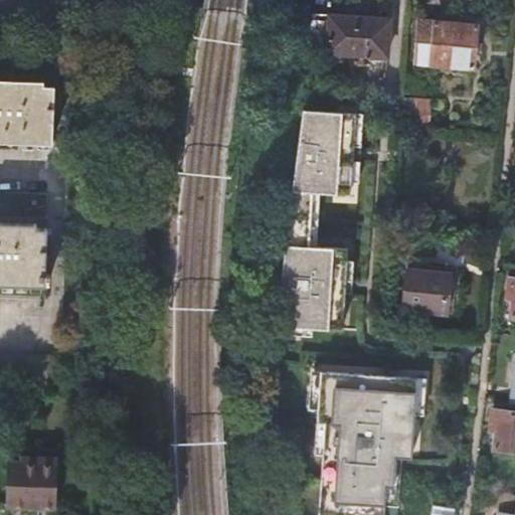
[(328,52),(388,57),(391,20),(331,15),(328,52)]
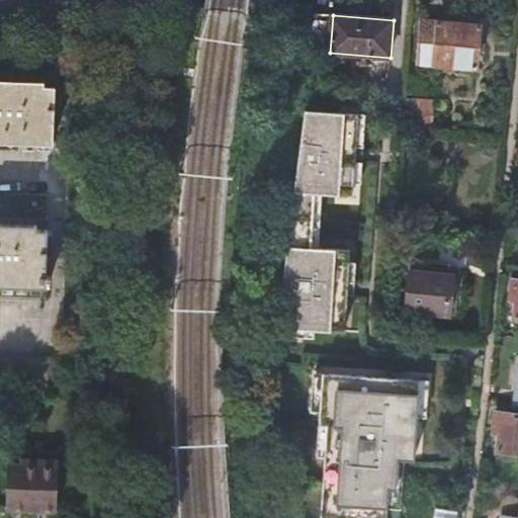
[(425,19),(421,62),(479,68),(483,26),(425,19)]
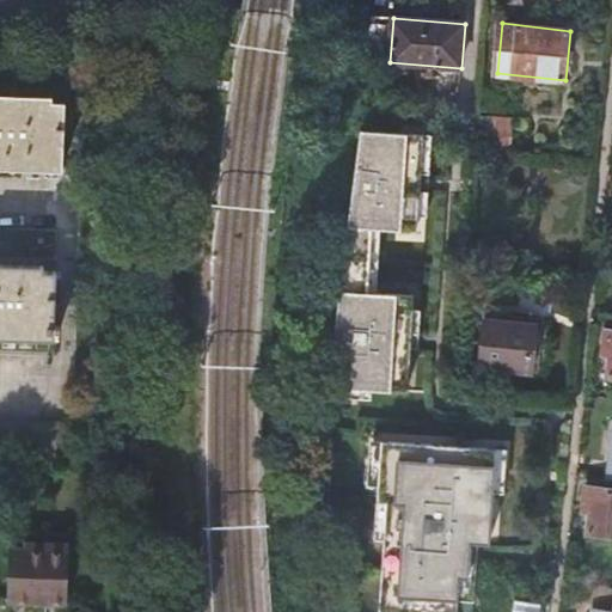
[(65,101),(0,97),(0,166),(61,170),(65,101)]
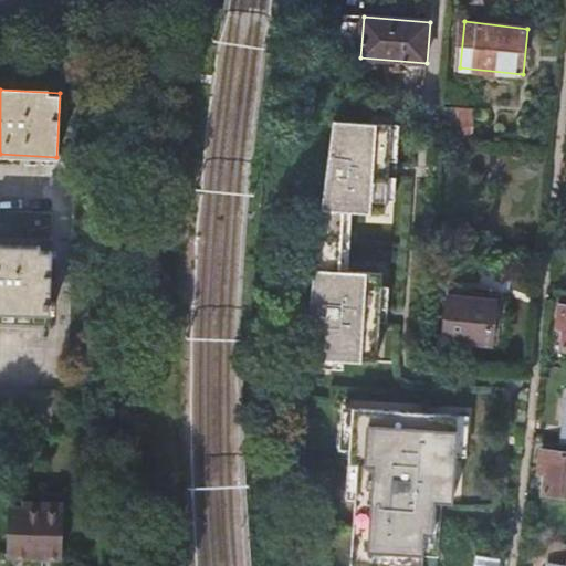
[(442,106),(440,139),(472,142),(474,108),(442,106)]
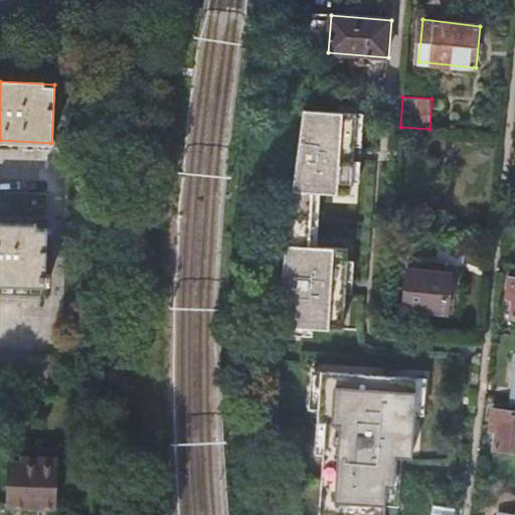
[(354,112),(304,109),(295,169),(293,169),(287,221),(289,222),(285,258),(284,258),(281,286),(282,287),(278,325),(311,327),(341,329),(343,293),(345,260),(346,247),(315,245),(307,245),(311,190),(319,191),(349,193),(350,181),(354,112)]
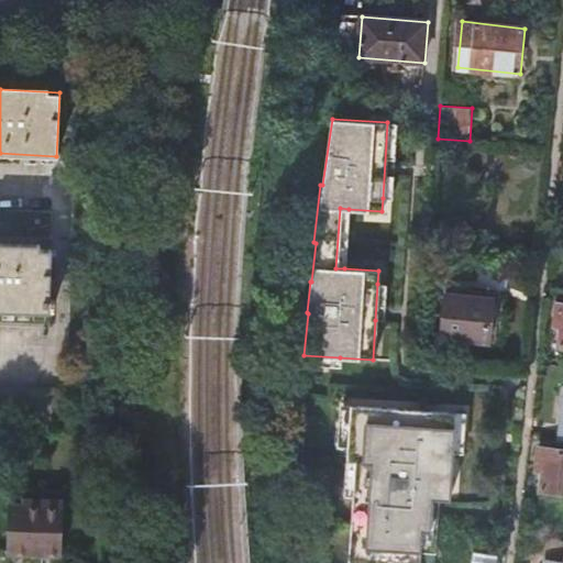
[(390,198),(395,122),(387,122),(383,198),(390,198)]
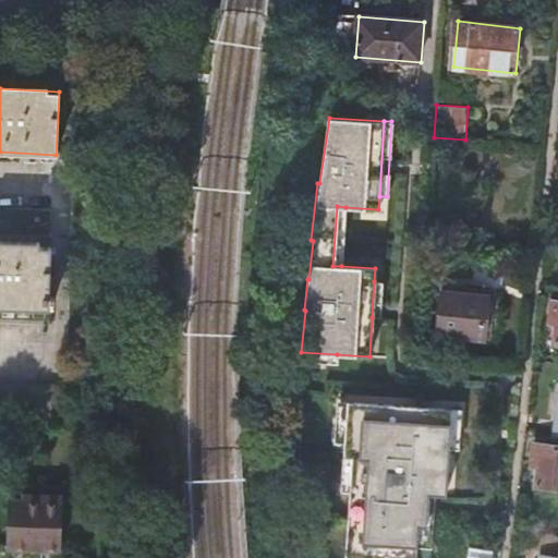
[(341,266),(346,207),(337,206),(332,266),(341,266)]
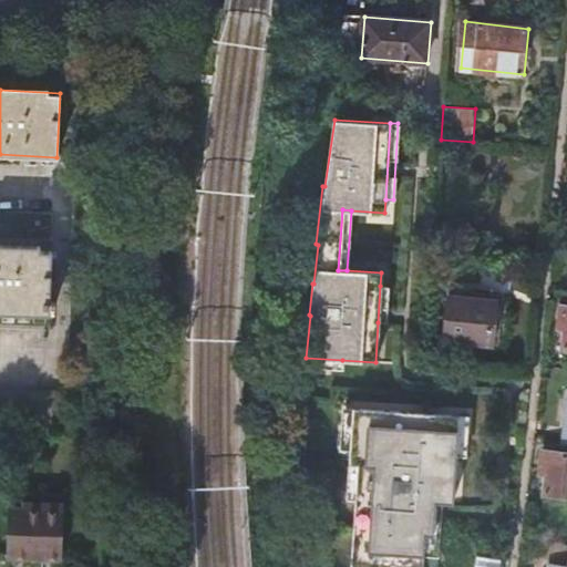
[(0,249),(0,312),(49,315),(51,251),(0,249)]
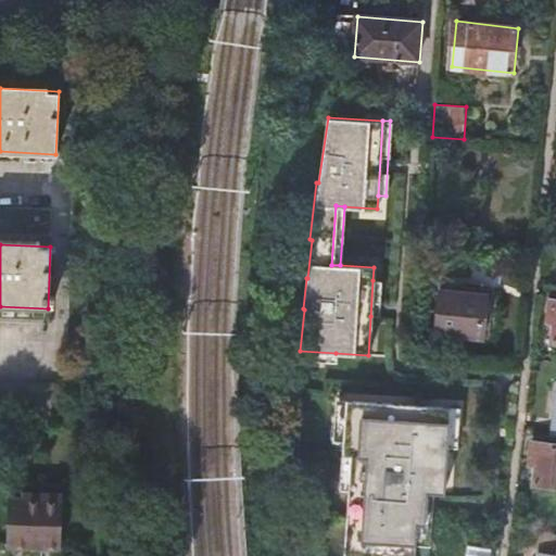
[(378,316),(380,281),(373,280),(370,316),(378,316)]
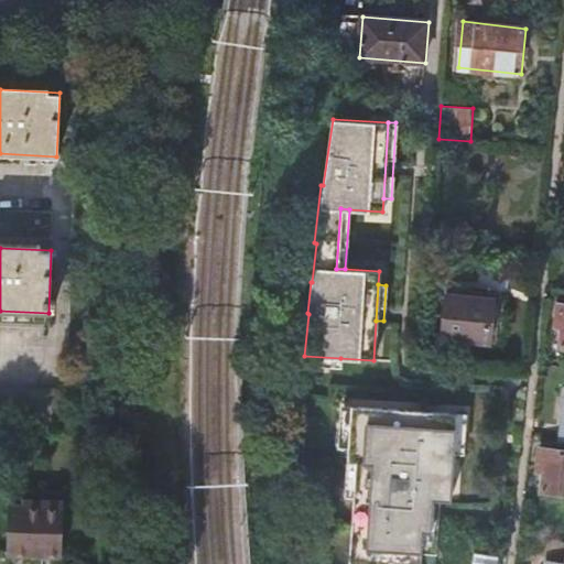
[(445,296),(442,338),(488,343),(492,301),(445,296)]
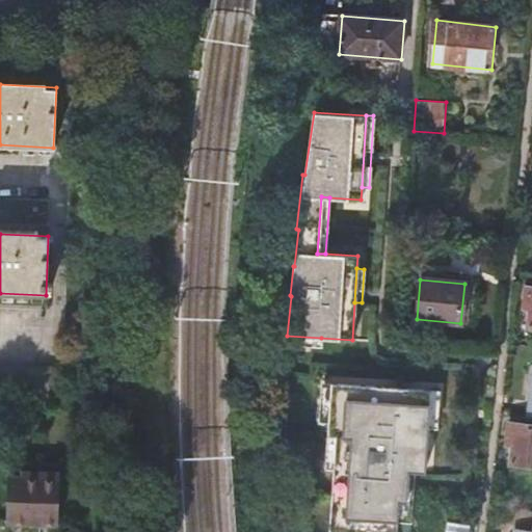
[(321,340),(287,338),(287,345),(321,347),(321,340)]
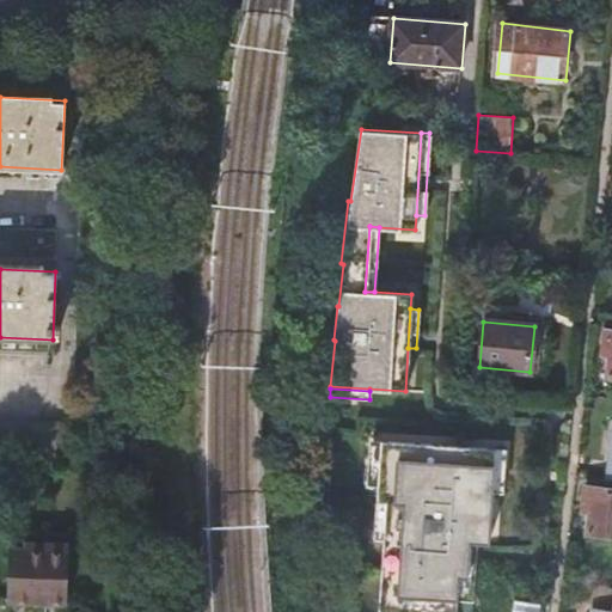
[(377,485),(380,441),(369,440),(366,484),(377,485)]
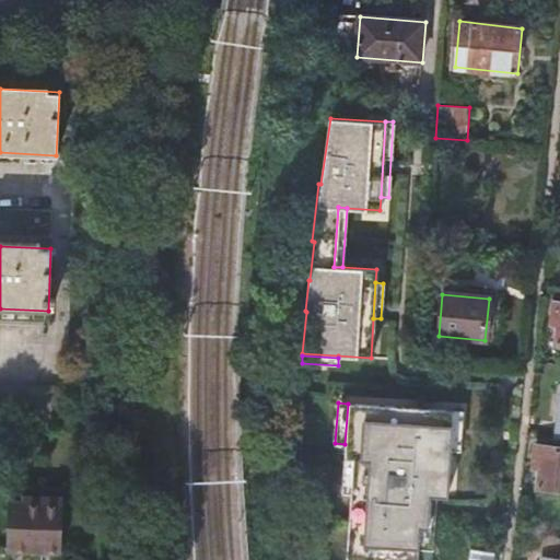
[(453,410),(348,404),(345,444),(343,459),(352,459),(350,494),(346,559),(417,559),(418,549),(419,528),(428,528),(430,497),(436,497),(447,497),(450,450),(453,410)]
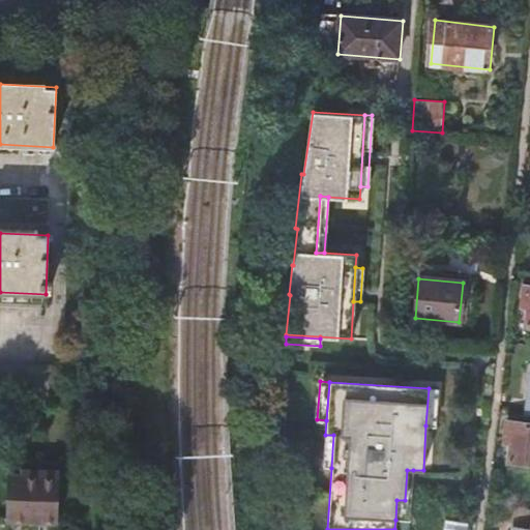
[(429,388),(425,425),(436,427),(438,388),(429,388)]
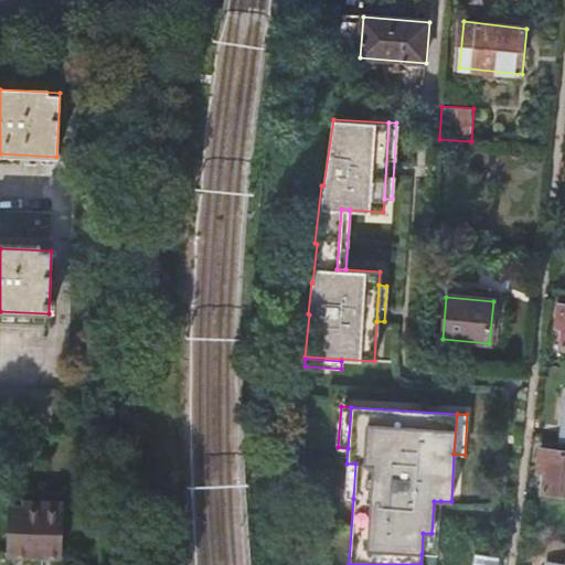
[(564,451),(541,448),(539,466),(544,467),(541,492),(564,496),(564,451)]
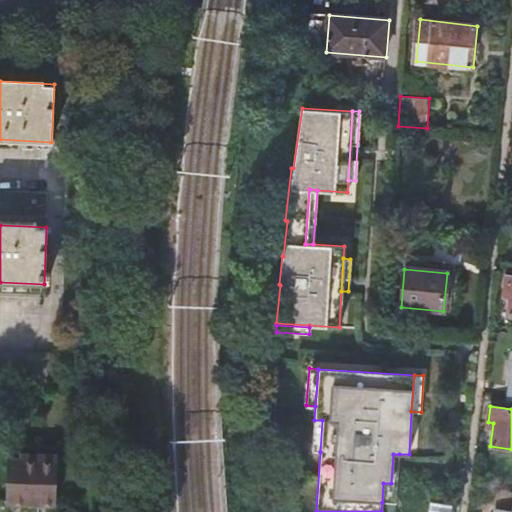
[(322,420),(314,420),(312,451),(320,452),(322,420)]
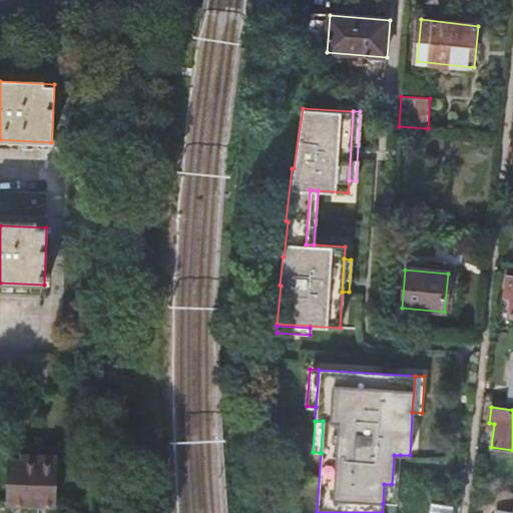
[(21,444),(21,454),(35,455),(35,445),(21,444)]
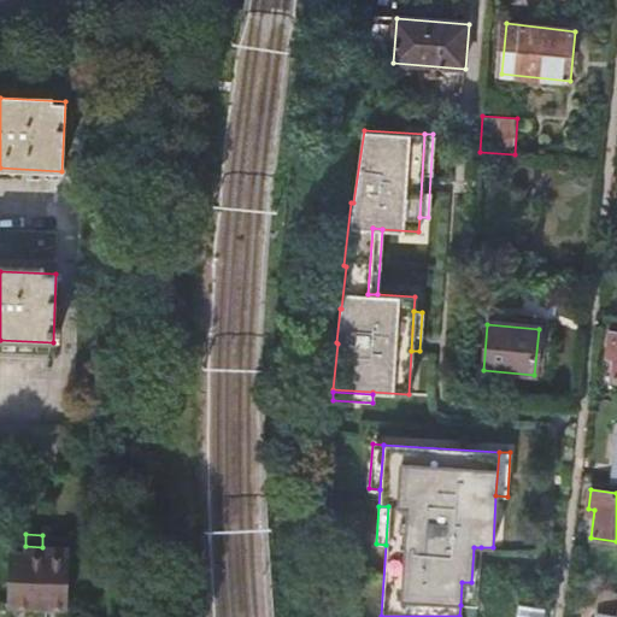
[(70,548),(70,535),(42,535),(42,547),(70,548)]
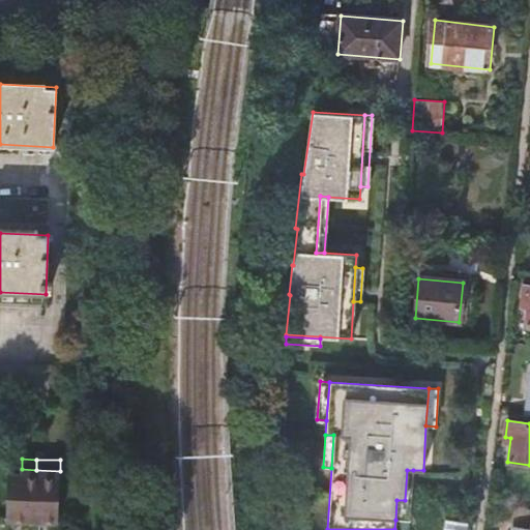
[(22,469),(7,469),(5,522),(35,523),(36,470),(22,469)]
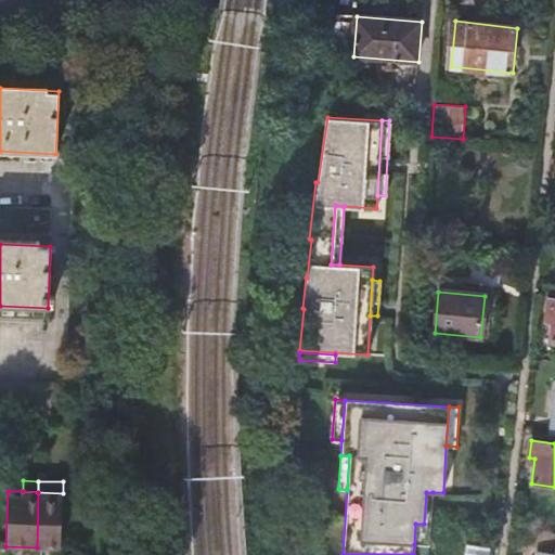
[(38,492),(37,547),(61,547),(62,516),(63,493),(38,492)]
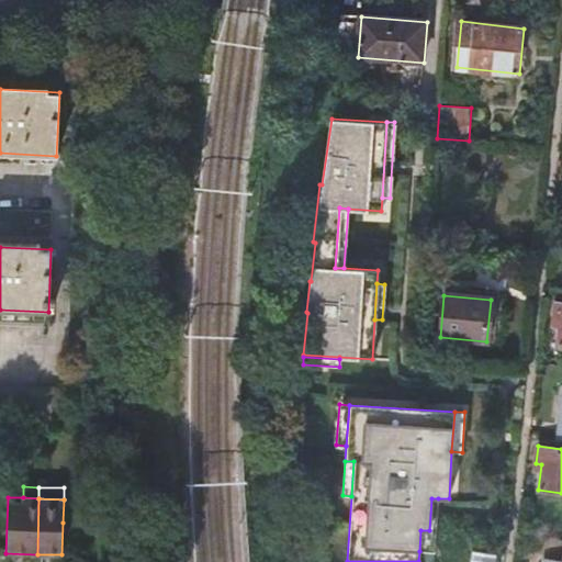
[(420,530),(419,551),(435,552),(438,498),(431,498),(429,530),(420,530)]
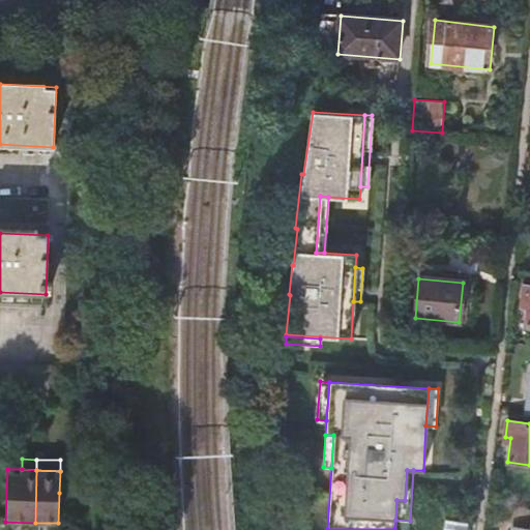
[(474,529),(476,522),(464,520),(462,529),(474,529)]
